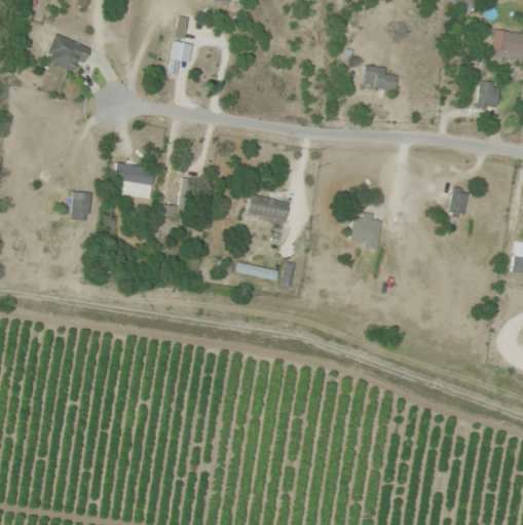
[(189,16),(179,15),(176,36),(186,38),(189,16)]
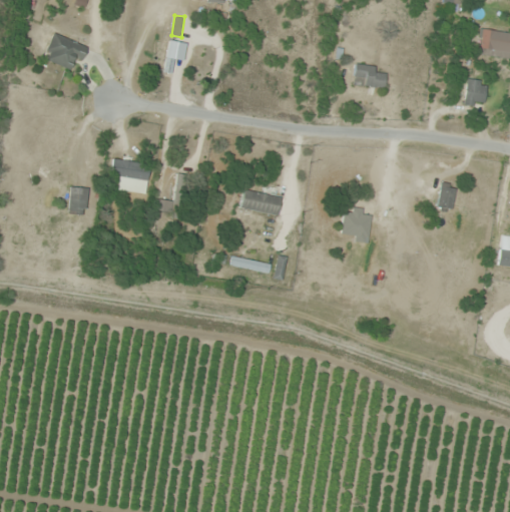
[(509,31),(471,25),(469,45),(509,51),(509,31)]
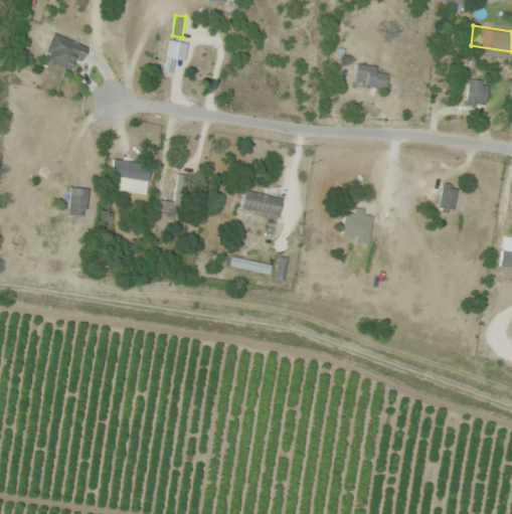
[(45,56),(72,69),(77,58),(83,61),(90,46),(57,32),(45,56)]
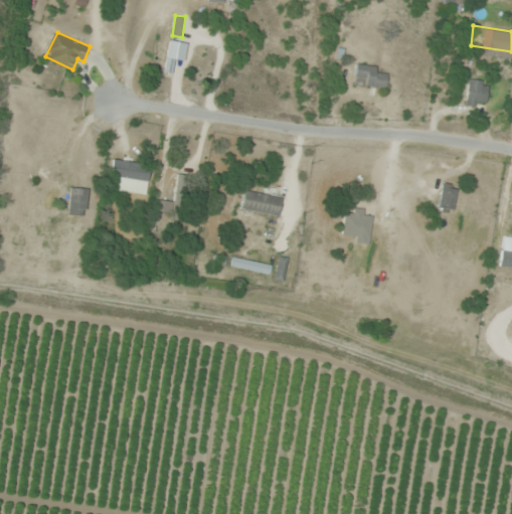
[(380,65),(359,63),(357,84),(388,88),(389,71),(379,70),(380,65)]
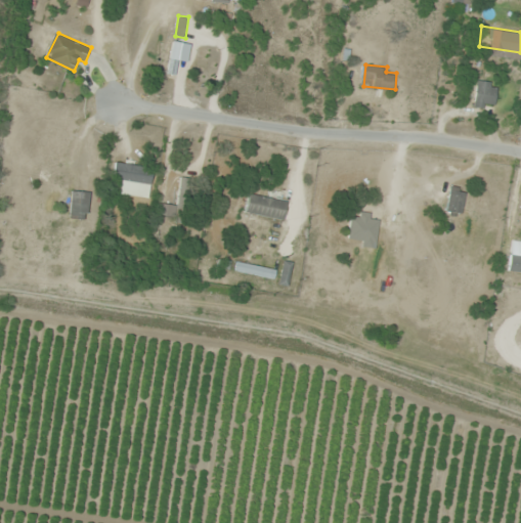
[(476,106),(497,109),(500,81),(478,79),(476,106)]
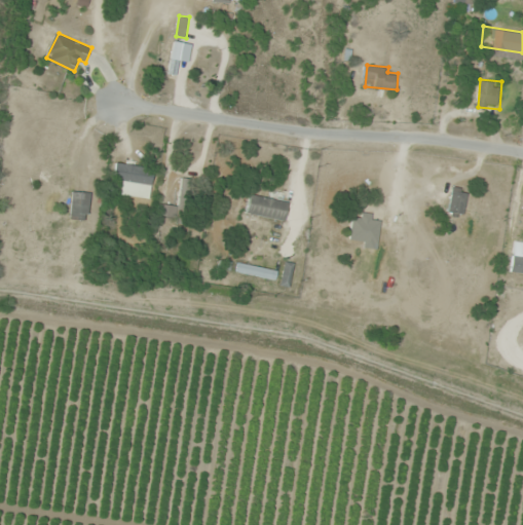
[(152,198),(156,167),(118,162),(115,181),(125,182),(123,194),(152,198)]
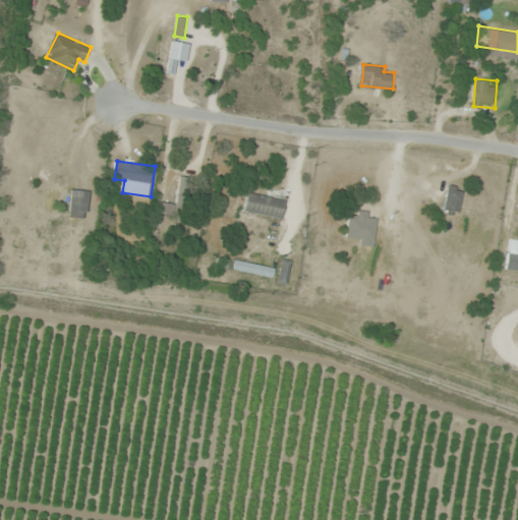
[(196,177),(181,176),(179,204),(161,201),(161,218),(193,220),(196,177)]
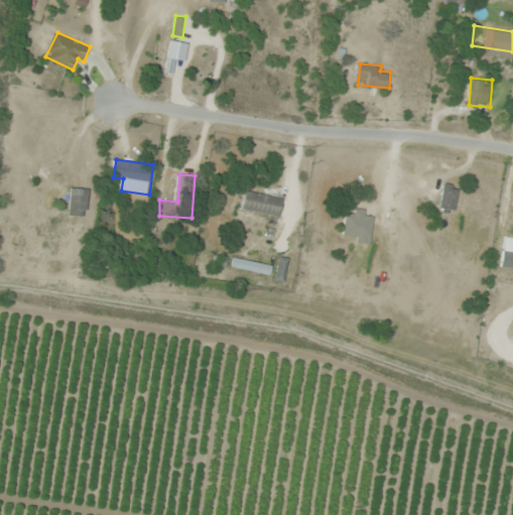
[(440,208),(457,211),(462,185),(445,182),(440,208)]
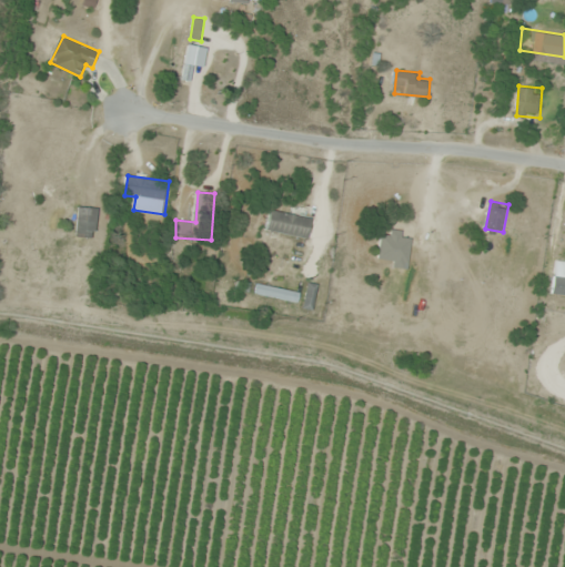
[(79,235),(98,236),(100,208),(81,205),(79,235)]
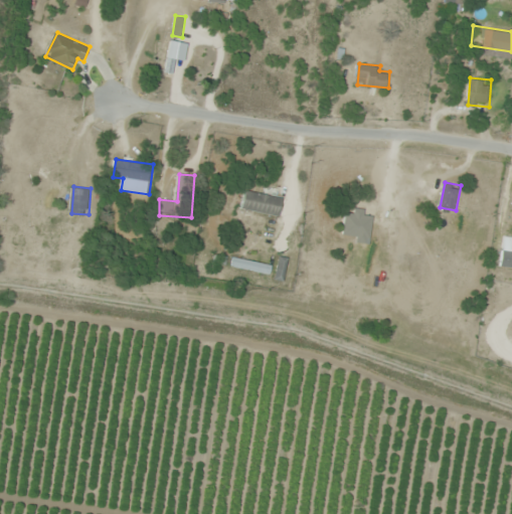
[(243,208),(281,215),(285,196),(246,189),(243,208)]
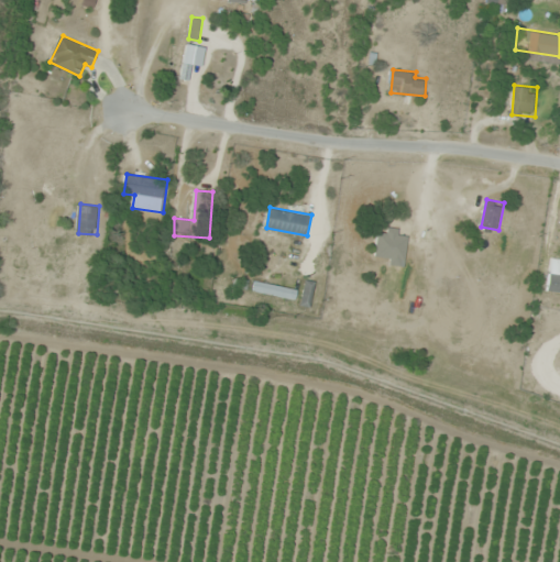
[(379,256),(387,256),(387,264),(408,264),(408,234),(401,234),(401,228),(390,228),(390,233),(379,233),(379,256)]
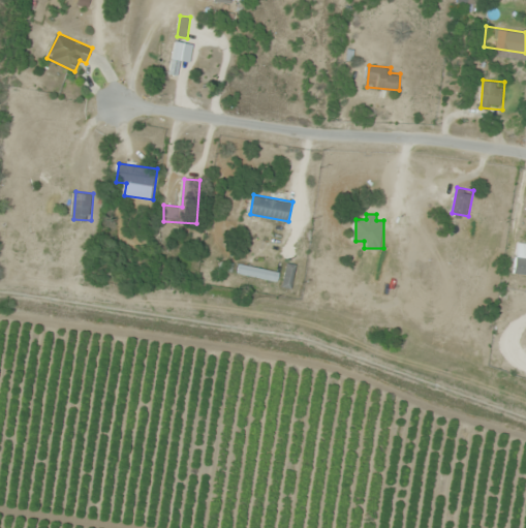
[(525,242),(519,242),(516,274),(525,275),(525,242)]
